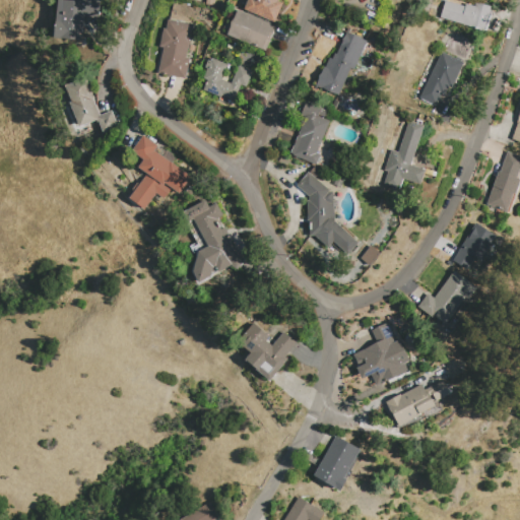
[(57,0),(68,0),(79,1),(80,0),(101,0),(100,17),(84,16),(82,40),(55,38),(55,36),(53,36),(54,23),(56,23),(57,0)]
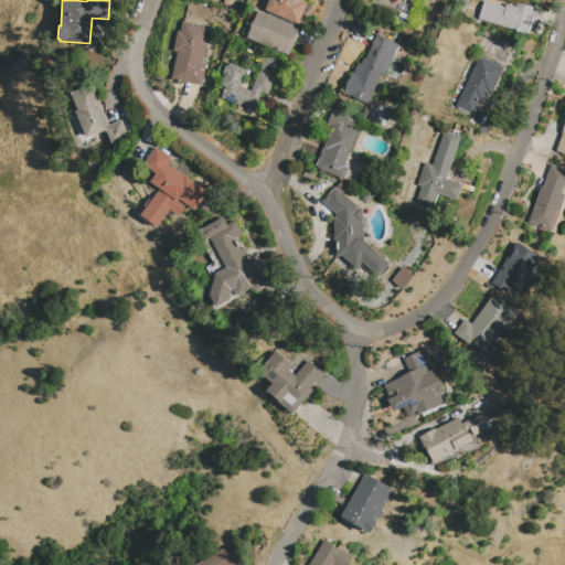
[(302,0),(302,1),(306,2),(297,24),(265,10),(268,0),(302,0)]
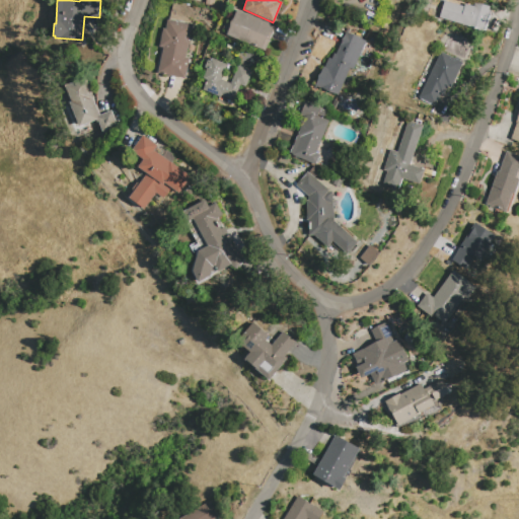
[(439,18),(440,15),(436,13),(440,0),(461,0),(470,3),(469,5),(473,6),(474,2),(493,7),(486,31),(439,18)]
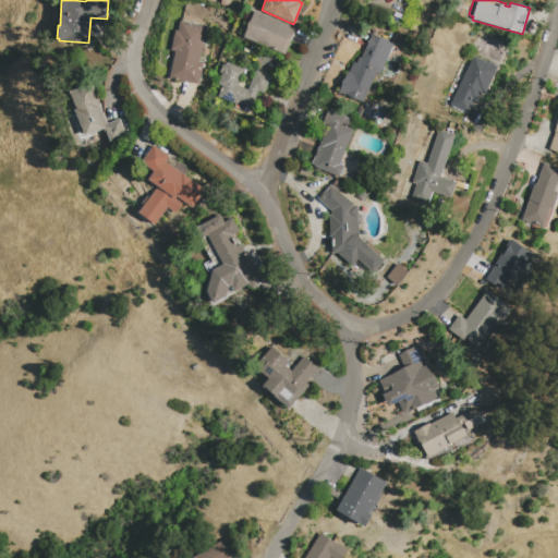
[(255,11),(295,27),(284,55),(243,38),(255,11)]
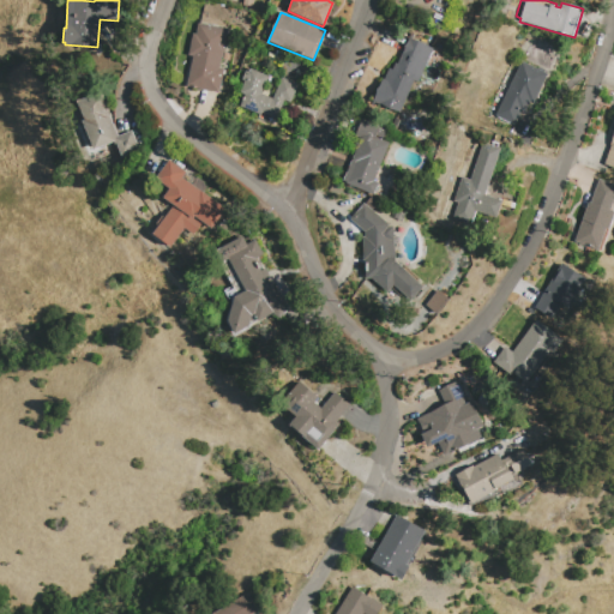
[(227,29),(220,68),(224,68),(218,94),(187,86),(193,56),(188,55),(193,34),(196,34),(198,23),(227,29)]
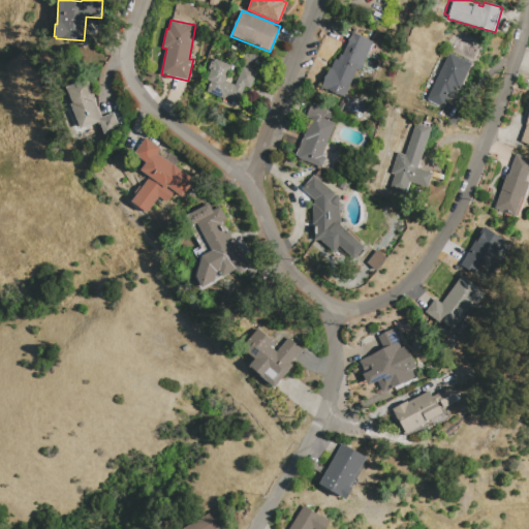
[(345,97),(322,88),(334,59),(338,61),(341,54),(343,55),(352,33),(373,41),(361,70),(356,69),(345,97)]
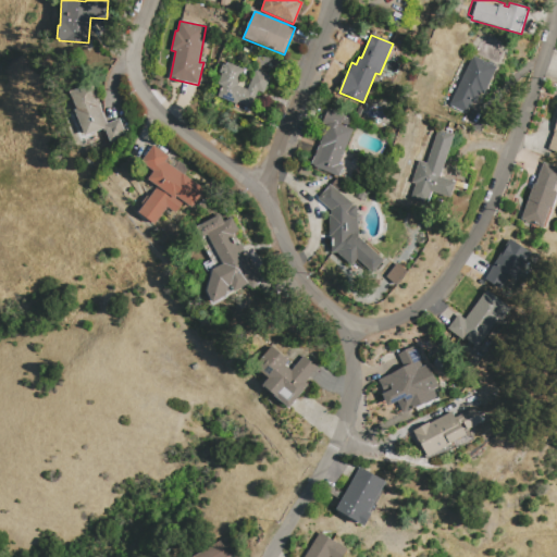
[(473,56),(497,66),(484,94),(481,93),(475,102),(472,101),(467,112),(450,104),(473,56)]
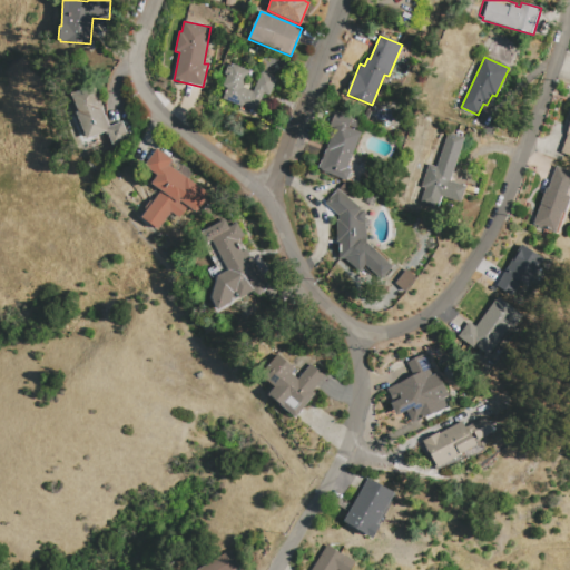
[(261,71),(277,78),(269,96),(264,94),(257,110),(244,105),(243,107),(223,98),(227,88),(223,87),(232,64),(249,70),(243,87),(253,91),(261,71)]
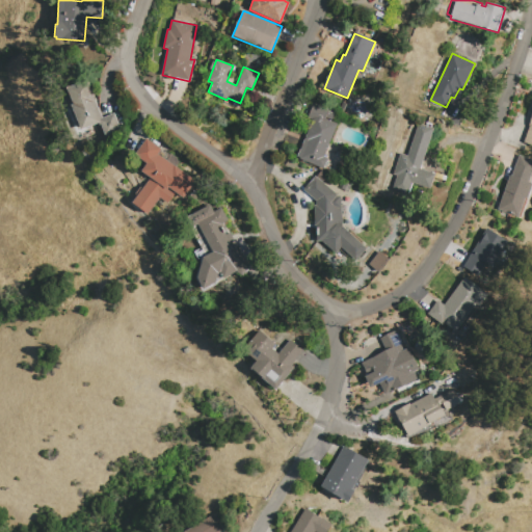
[(67,87),(88,79),(95,92),(92,94),(102,117),(114,112),(122,130),(106,136),(100,122),(82,129),(72,105),(74,104),(67,87)]
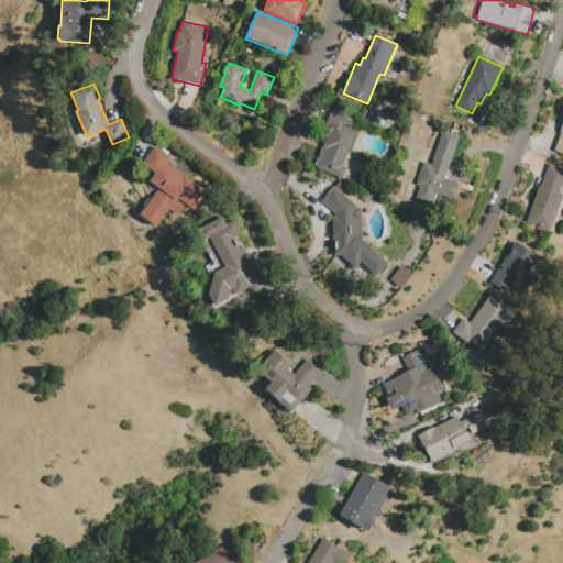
[(315,166),(331,128),(326,125),(332,110),(349,117),(348,118),(353,121),(351,128),(357,130),(342,165),(346,167),(342,178),(315,166)]
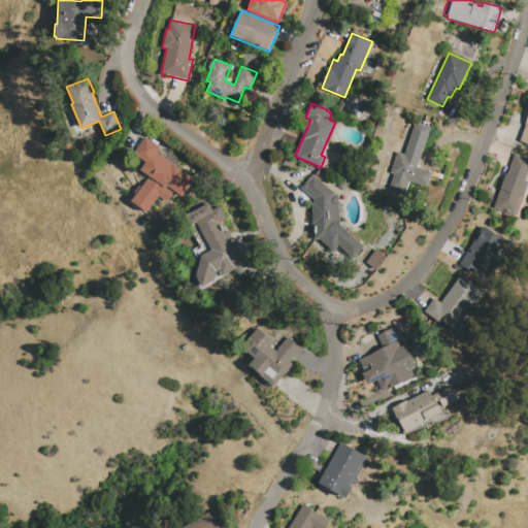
[(527,107),(519,142),(527,144),(527,107)]
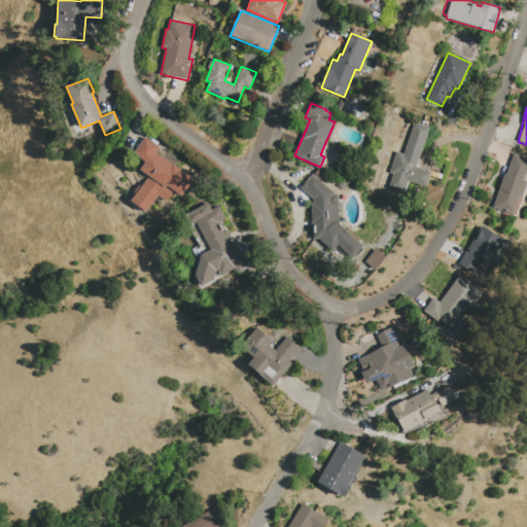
[(415,121),(429,127),(417,167),(431,172),(426,187),(408,181),(405,191),(389,186),(393,174),(389,173),(396,151),(405,154),(415,121)]
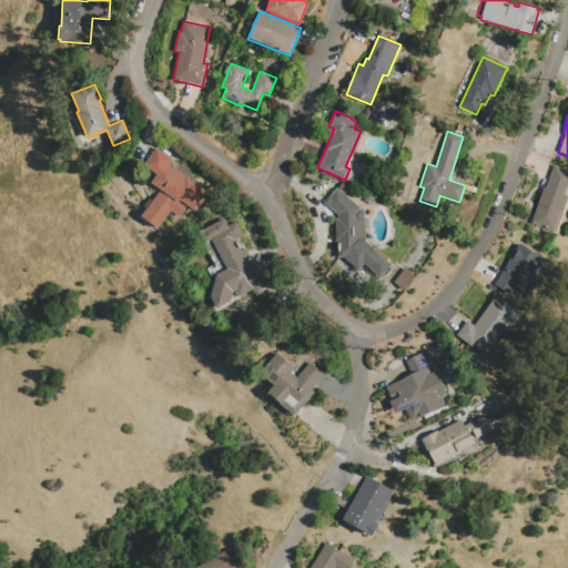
[(209,192),(195,211),(186,205),(179,217),(169,211),(156,229),(141,217),(146,209),(145,208),(151,199),(153,200),(160,190),(151,183),(152,181),(149,180),(154,172),(144,165),(156,148),(173,159),(169,165),(209,192)]
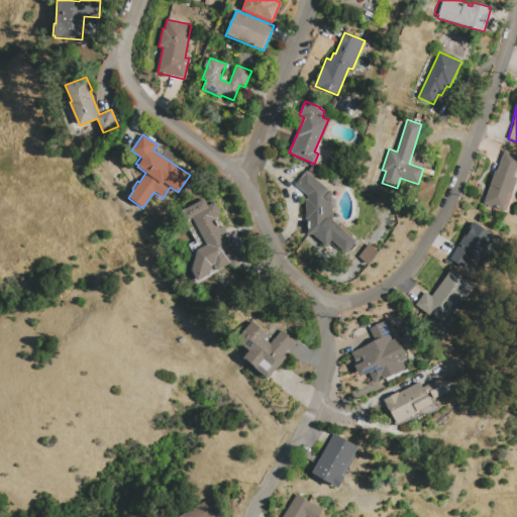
[(505,150),(516,154),(516,168),(514,177),(516,178),(506,211),(484,203),(496,171),(498,171),(505,150)]
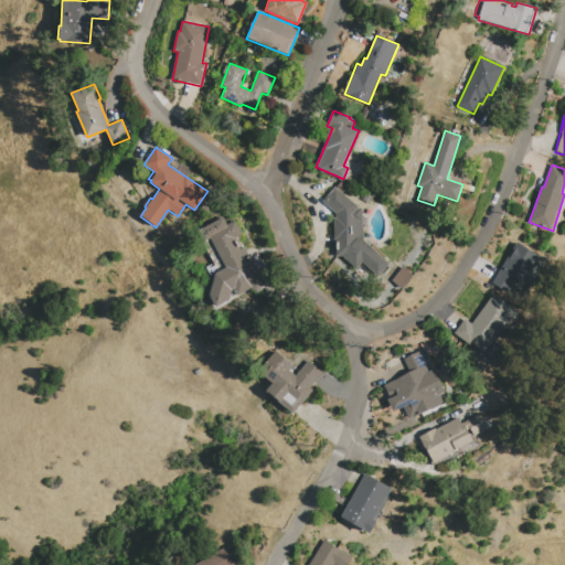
[(342,255),(337,256),(337,249),(338,249),(338,242),(337,242),(337,238),(334,238),(333,217),(337,217),(336,213),(322,202),(334,187),(359,206),(358,208),(362,208),(364,240),(390,264),(377,276),(363,262),(356,269),(342,255)]
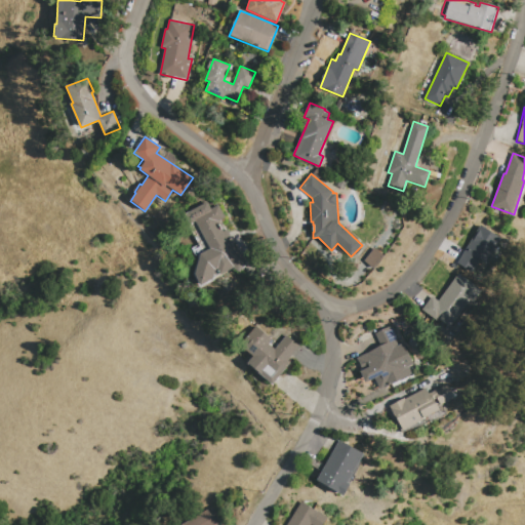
[(198,255),(195,255),(191,248),(198,244),(183,213),(207,201),(210,208),(218,204),(225,217),(218,221),(223,232),(227,229),(231,236),(228,237),(229,241),(231,240),(237,250),(249,259),(240,273),(233,268),(219,275),(219,274),(216,276),(214,281),(201,288),(194,274),(198,255)]
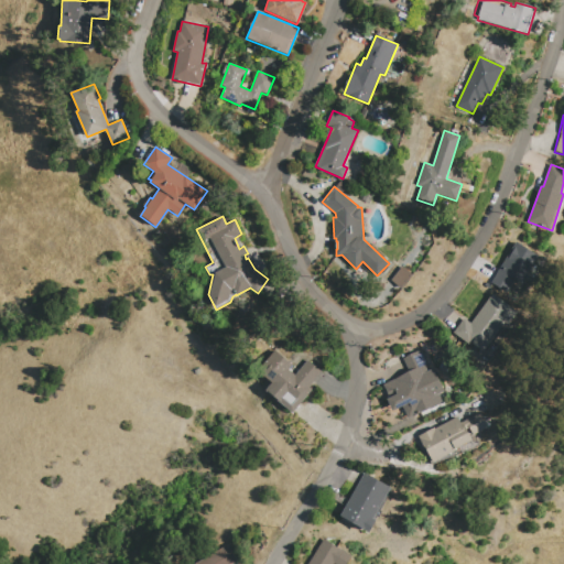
[(491,283),(517,241),(540,256),(522,284),(514,280),(507,292),(491,283)]
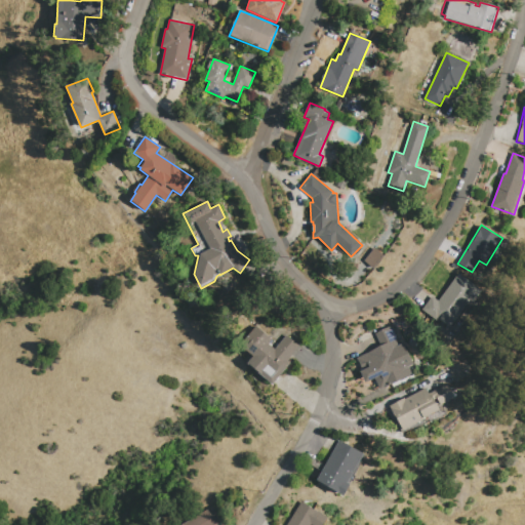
[(458,274),(481,290),(453,329),(438,318),(437,320),(421,310),(432,296),(438,301),(458,274)]
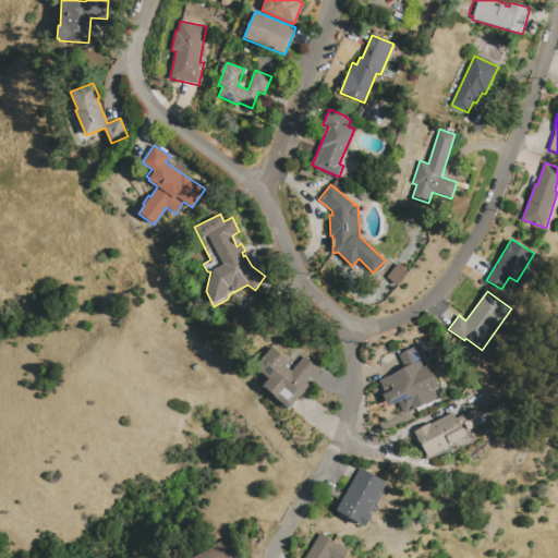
[(317,367),(305,383),(308,386),(289,409),(263,387),(269,379),(254,366),(271,346),(290,362),(287,366),(291,371),(304,355),(317,367)]
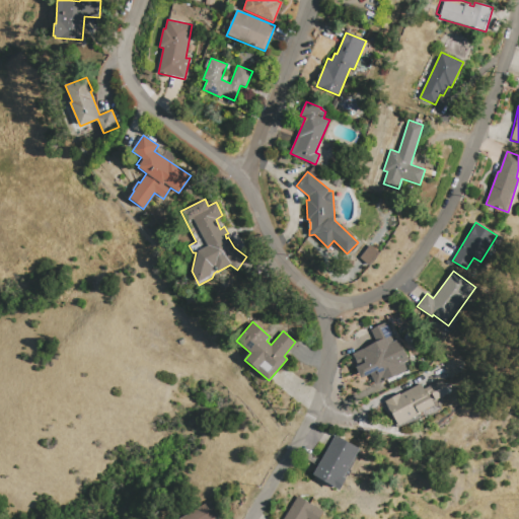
[(352,353),(376,342),(371,329),(388,321),(395,337),(392,338),(394,341),(398,339),(409,360),(404,362),(408,370),(376,385),(370,374),(361,378),(356,367),(359,366),(352,353)]
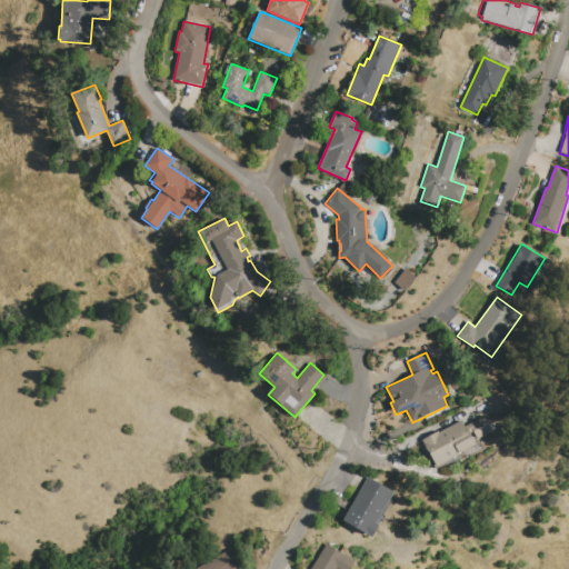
[(437,466),(422,440),(439,430),(439,432),(462,419),(466,426),(485,415),(493,430),(475,440),(476,443),(437,466)]
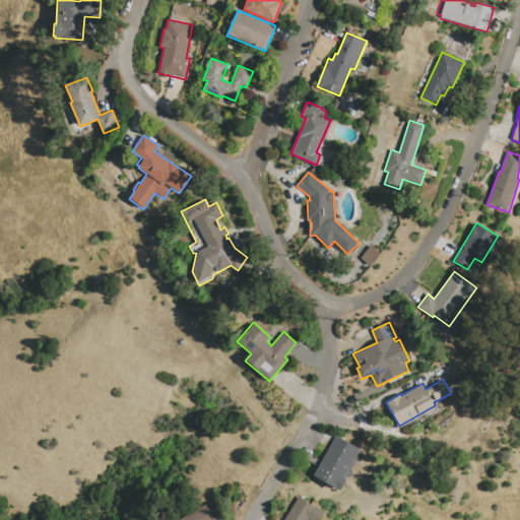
[(336,436),(362,450),(345,478),(347,479),(340,492),(313,476),(336,436)]
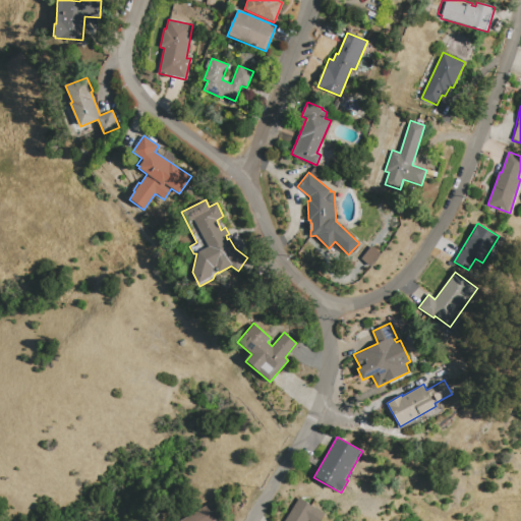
[(285,520),(299,498),(325,514),(320,520),(285,520)]
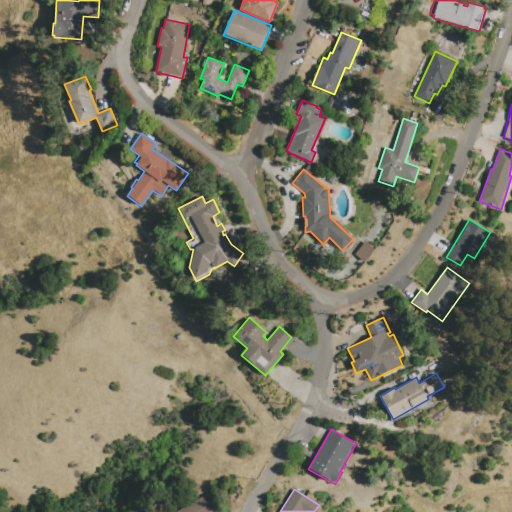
[(206,494),(215,510),(212,511),(177,511),(178,508),(206,494)]
